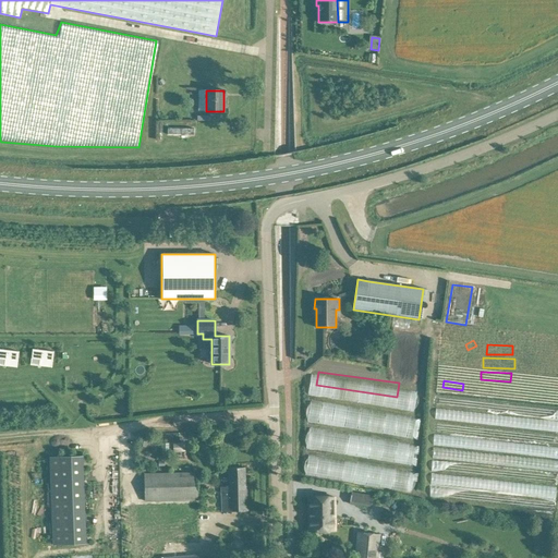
[(508,395),(508,386),(483,385),(483,392),(508,395)]
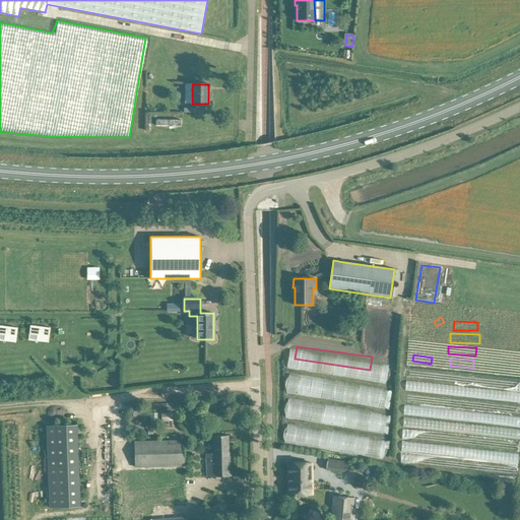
[(296,371),(295,383),(377,396),(385,397),(387,385),(296,371)]
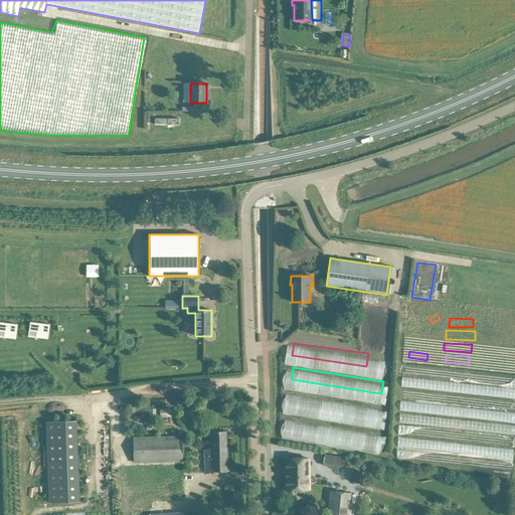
[(467,399),(468,390),(405,387),(404,395),(467,399)]
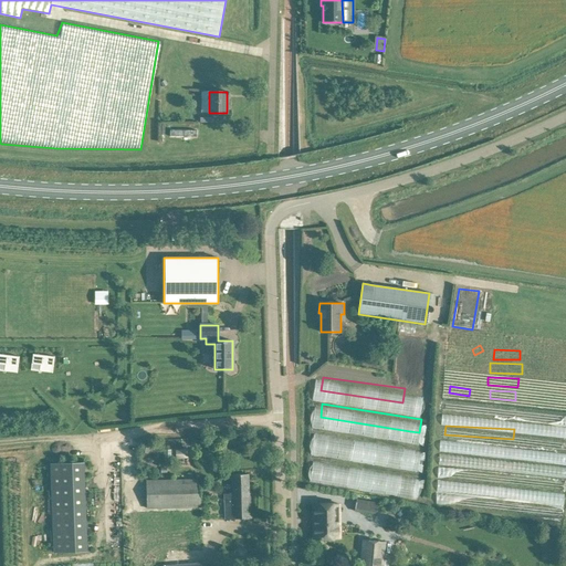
[(427,460),(429,447),(322,431),(320,444),(427,460)]
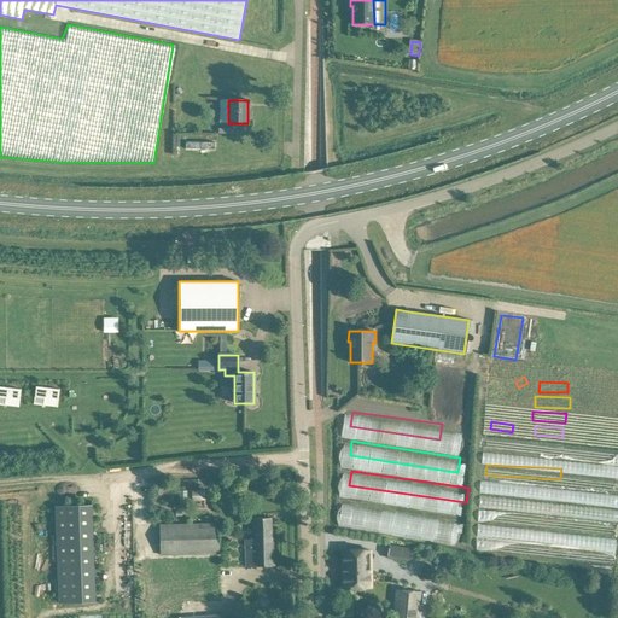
[(484,489),(559,493),(559,483),(484,479),(484,489)]
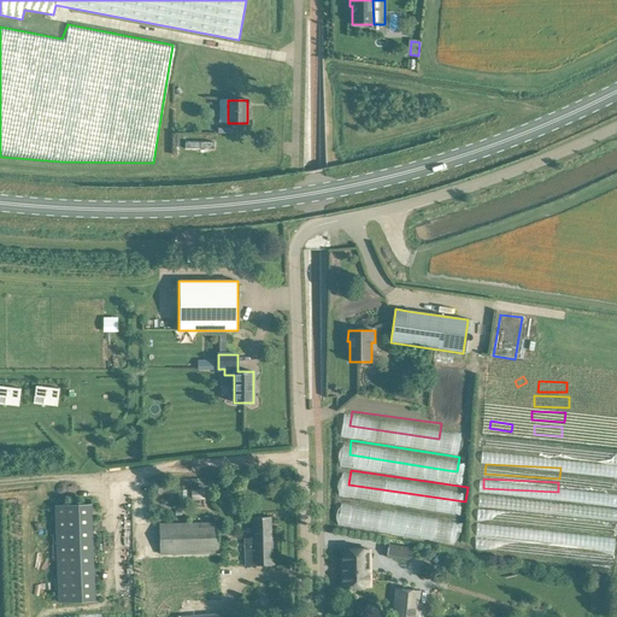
[(192,500),(205,500),(204,489),(192,491),(192,500)]
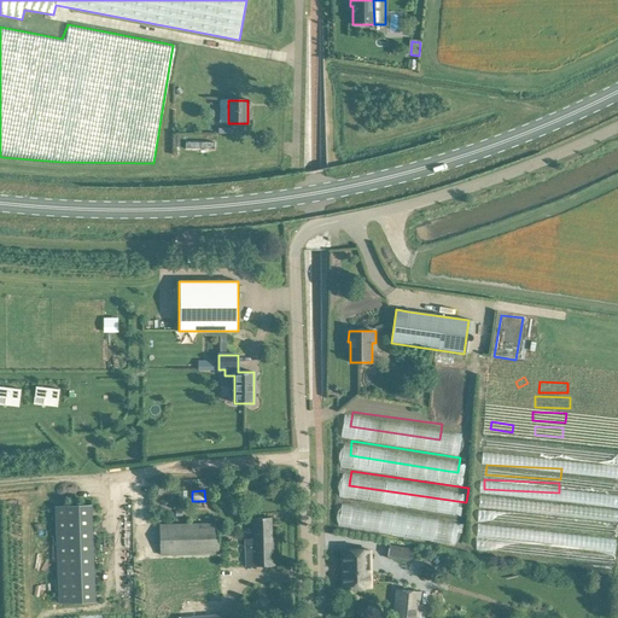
[(484,496),(483,503),(555,508),(557,499),(502,495),(502,497),(484,496)]
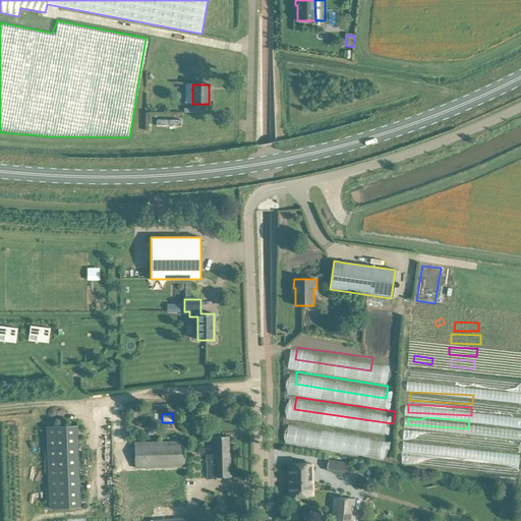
[(391,449),(393,437),(295,422),(293,435),(391,449)]
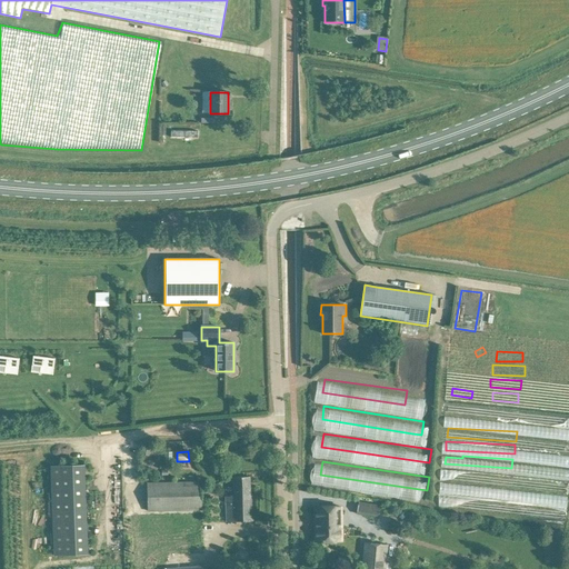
[(88,555),(85,465),(50,466),(53,556),(88,555)]
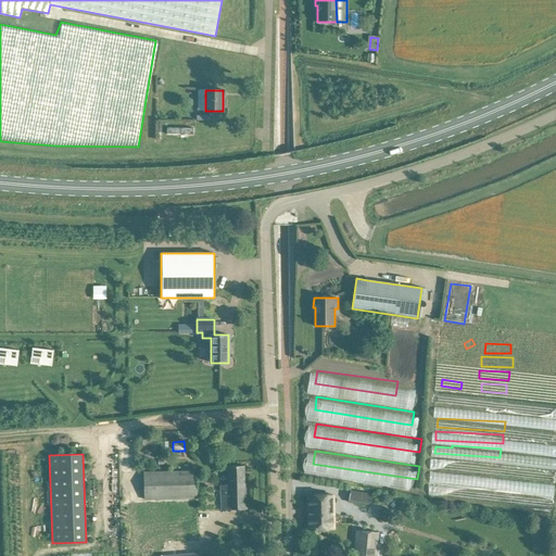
[(501,470),(501,460),(436,456),(434,466),(501,470)]
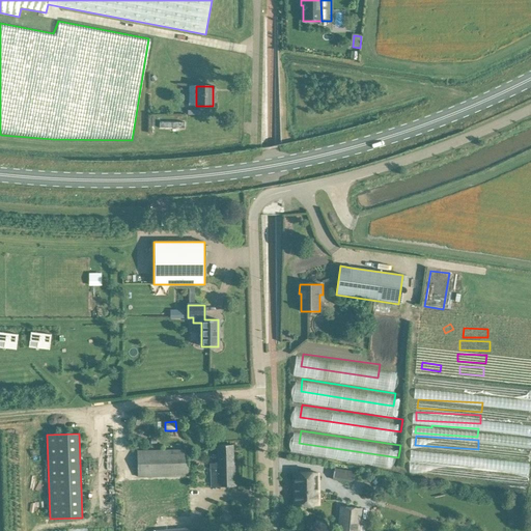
[(232,445),(222,445),(218,445),(218,463),(211,464),(212,487),(236,486),(235,463),(233,463),(232,445)]
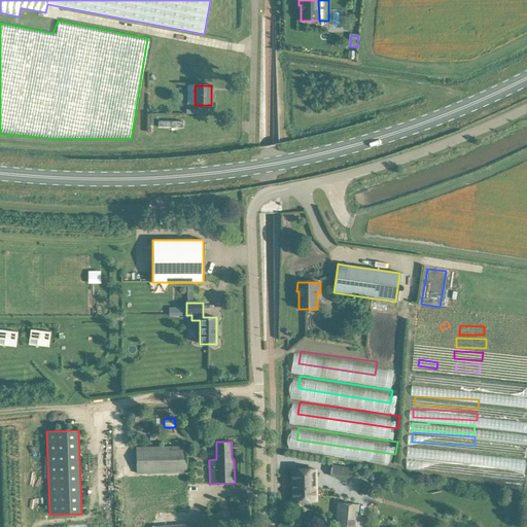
[(186,447),(136,448),(136,473),(186,472),(186,447)]
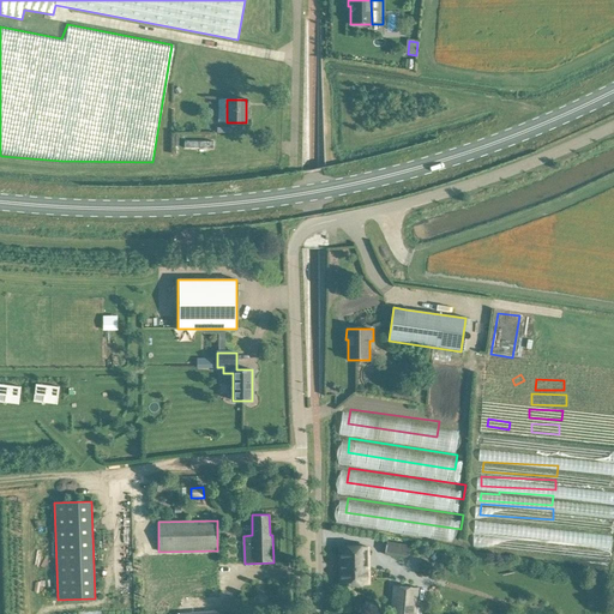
[(419,552),(419,539),(396,537),(395,551),(419,552)]
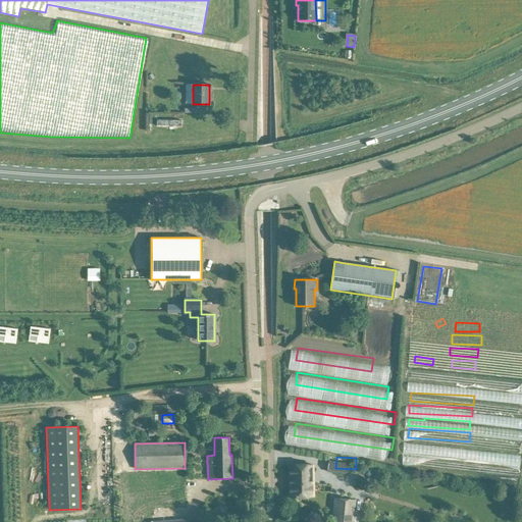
[(312,465),(304,465),(290,465),(290,497),(313,497),(312,482),(312,465)]
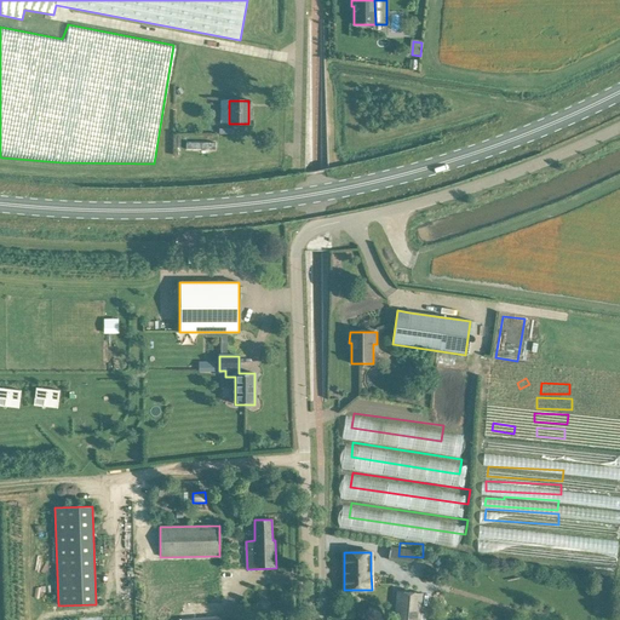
[(419,619),(422,606),(423,593),(397,591),(394,619),(419,619)]
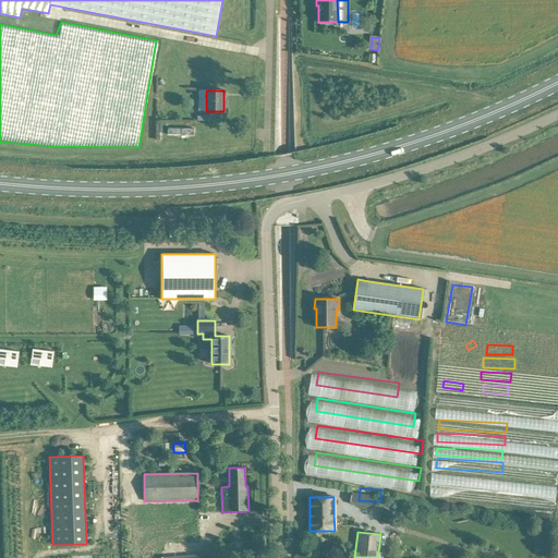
[(234,552),(240,552),(243,548),(243,543),(240,540),(234,540),(231,543),(231,548),(234,552)]
